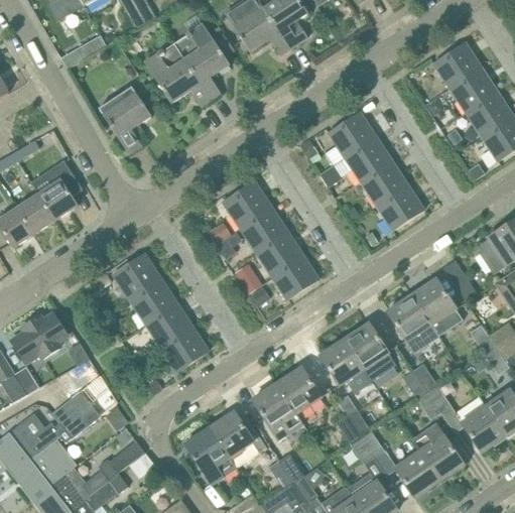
[(55,16),(73,6),(81,2),(83,5),(86,3),(84,0),(49,0),(50,1),(47,3),(55,16)]
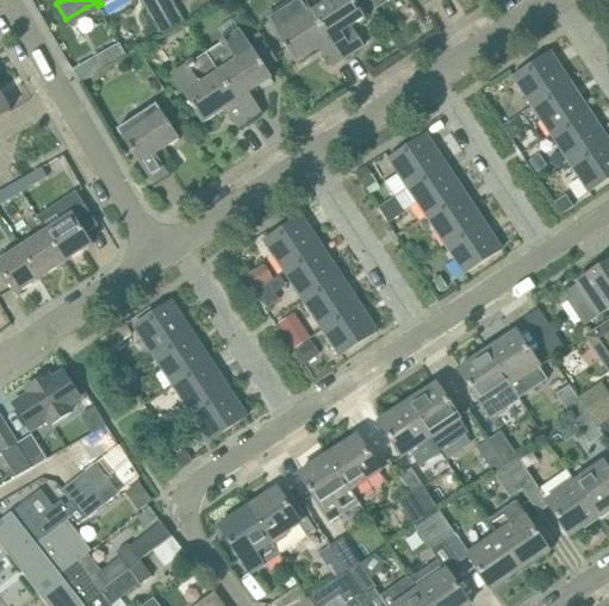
[(172,26),(157,0),(141,0),(159,33),(172,26)]
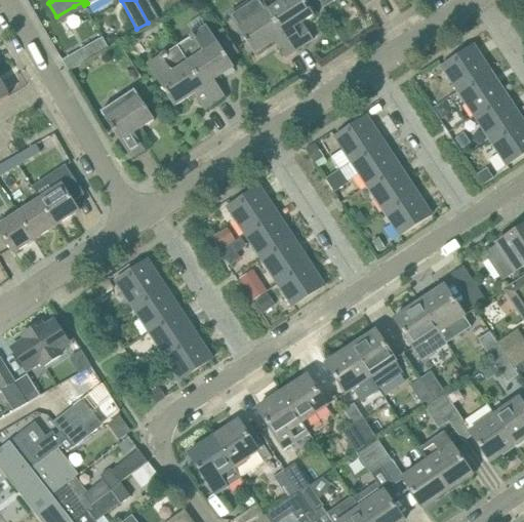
[(135,0),(148,23),(159,16),(150,0),(135,0)]
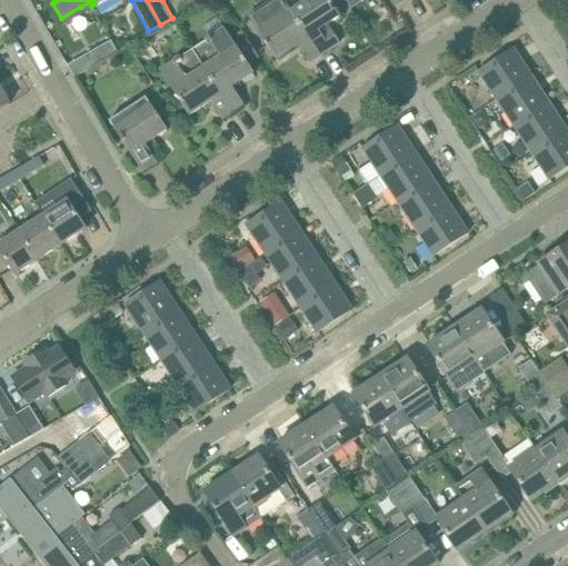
[(269,0),(248,15),(275,56),(276,55),(278,58),(289,51),(287,48),(296,41),(308,60),(319,52),(284,0),(269,0)]
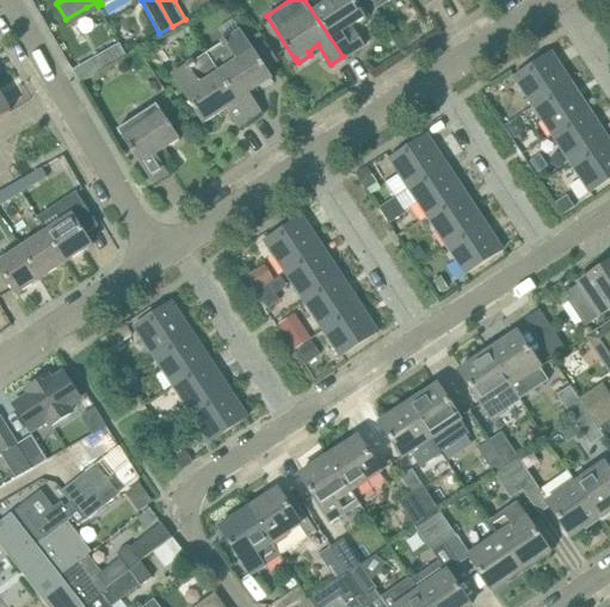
[(305,0),(343,56),(353,49),(342,30),(349,25),(364,14),(358,5),(355,0),(305,0)]
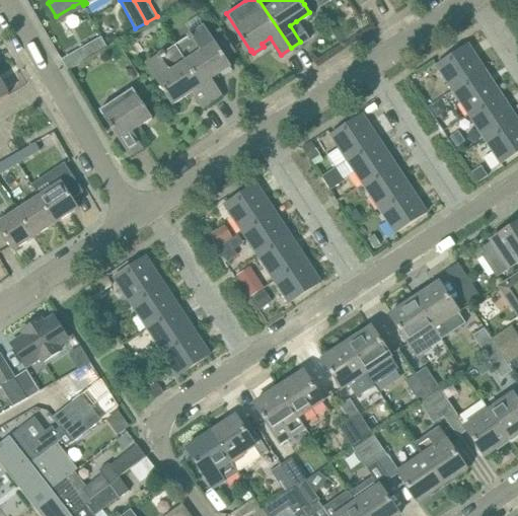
[(230,64),(224,55),(234,49),(223,30),(212,37),(203,21),(173,41),(212,100),(222,93),(211,77),(230,64)]
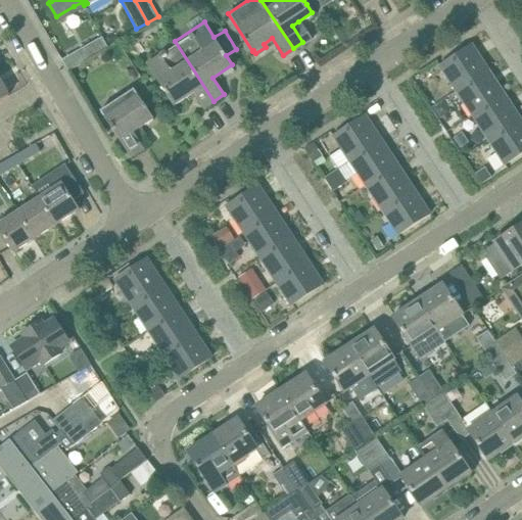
[(107,45),(101,35),(80,47),(85,57),(107,45)]
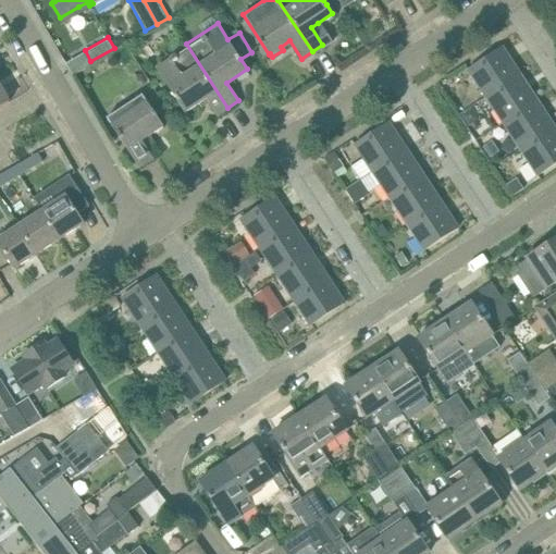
[(217,114),(227,108),(186,44),(155,65),(168,84),(184,110),(206,96),(217,114)]
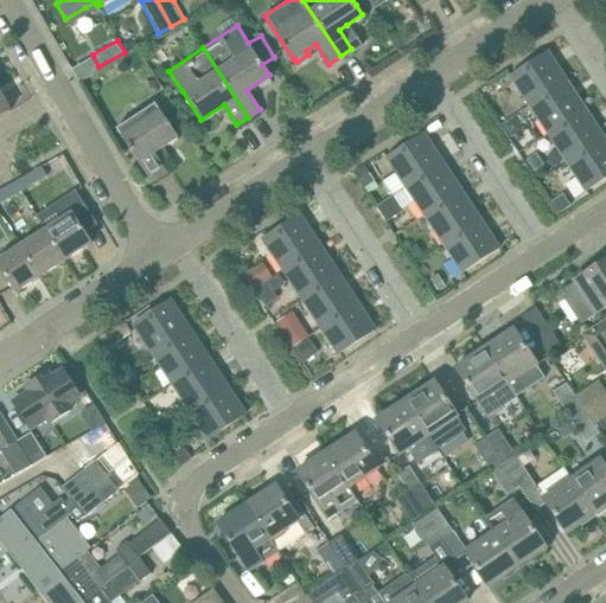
[(528,102),(565,78),(546,49),(509,74),(528,102)]
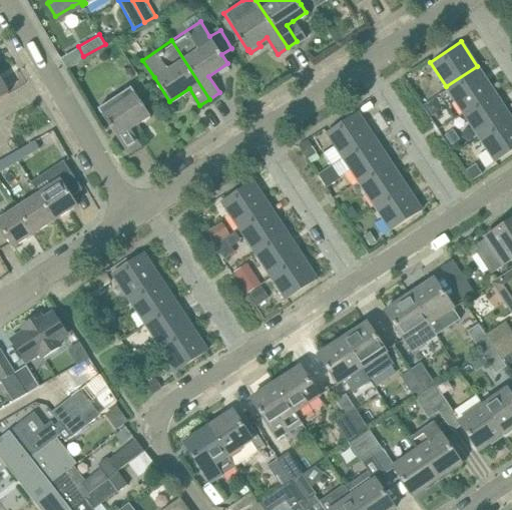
[(419,63),(402,74),(408,83),(425,72),(419,63)]
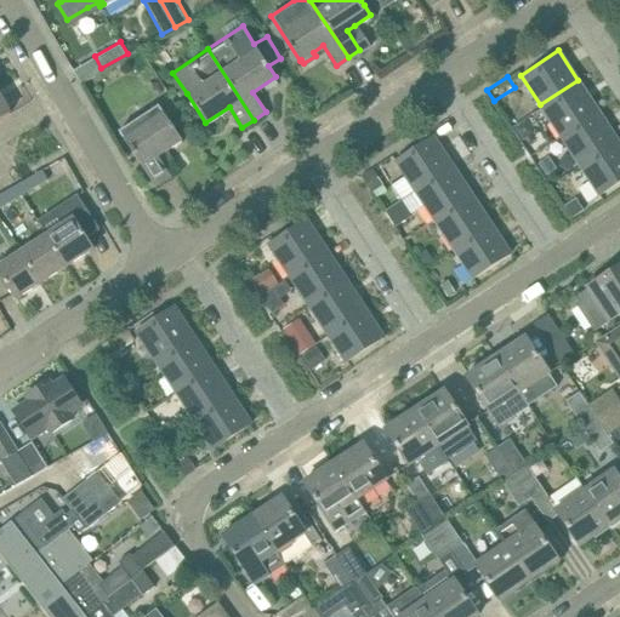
[(578,80),(540,104),(559,133),(597,109),(578,80)]
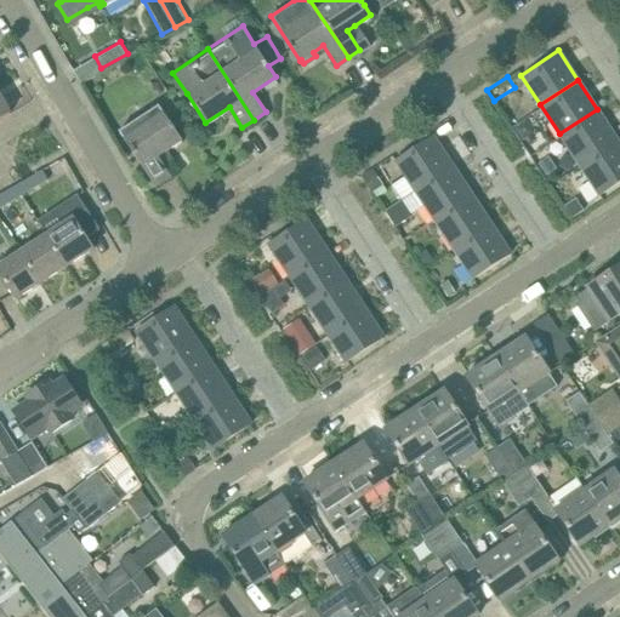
[(0,115),(10,110),(0,95),(0,115)]
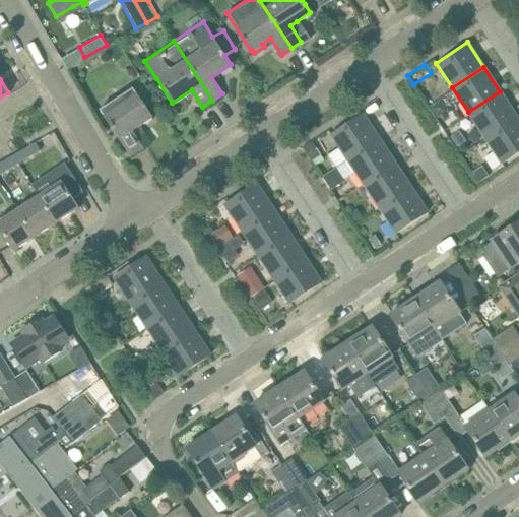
[(151,116),(145,106),(155,99),(145,84),(135,90),(132,85),(99,108),(129,154),(142,146),(132,129),(151,116)]
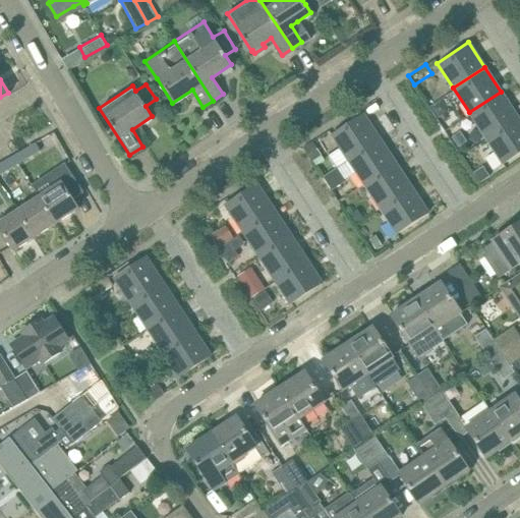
[(501,92),(469,112),(485,136),(517,116),(501,92)]
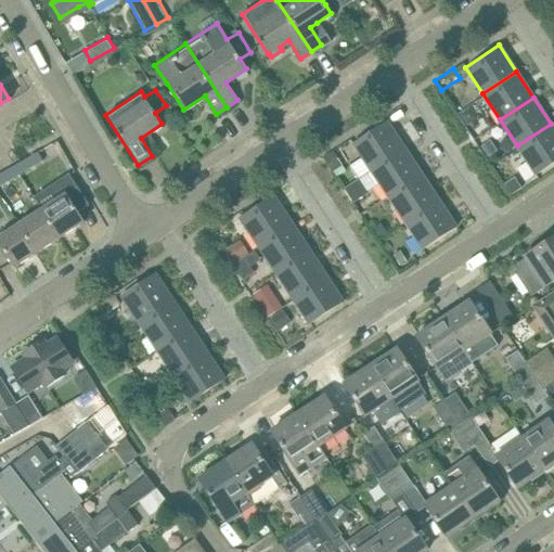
[(370,168),(403,146),(386,119),(352,141),(370,168)]
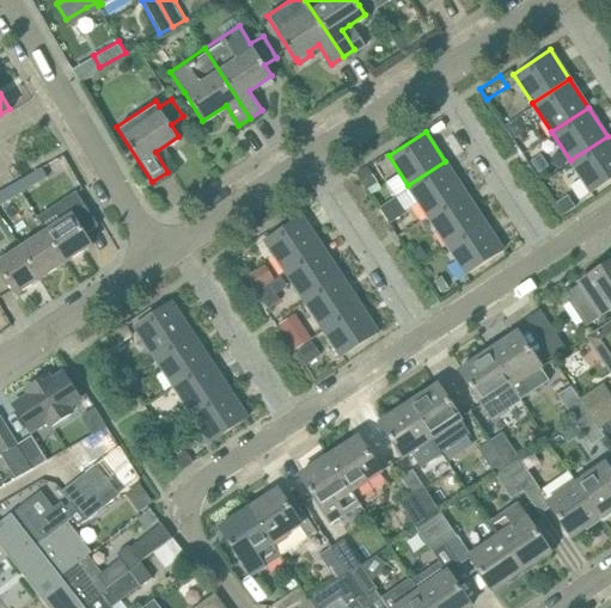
[(610,141),(608,136),(570,160),(590,190),(610,176),(610,141)]
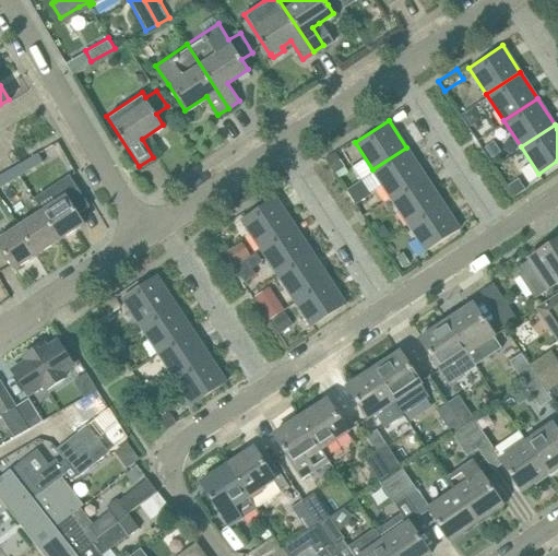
[(406,148),(372,169),(390,196),(424,174),(406,148)]
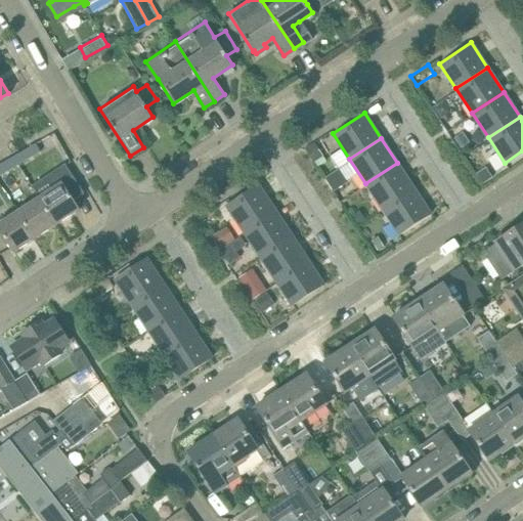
[(17,162),(22,160),(39,149),(34,140),(11,154),(17,162)]
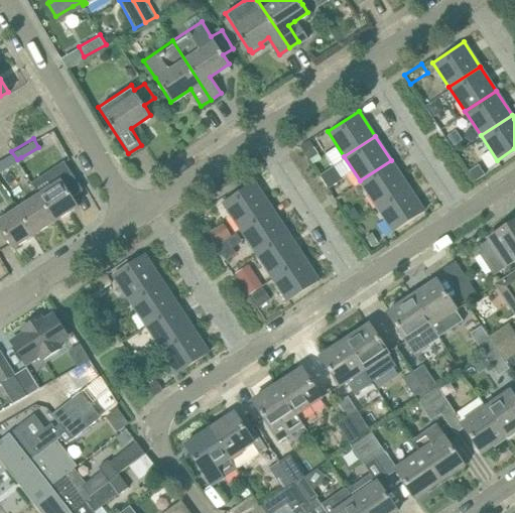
[(0,168),(17,159),(11,151),(0,157),(0,168)]
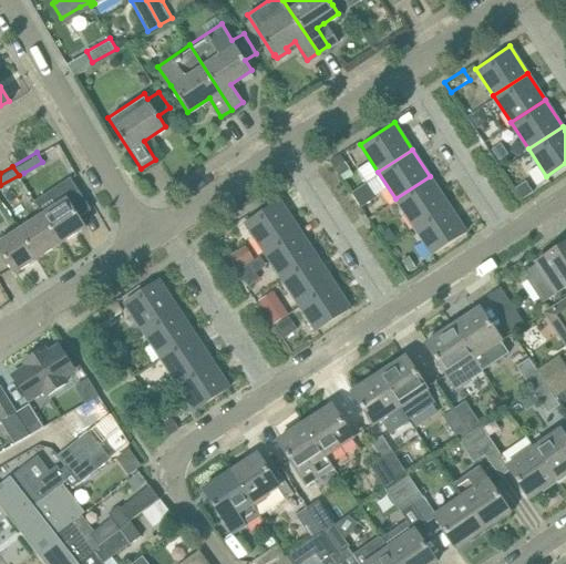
[(33,198),(42,212),(61,241),(84,225),(78,215),(90,207),(69,175),(33,198)]
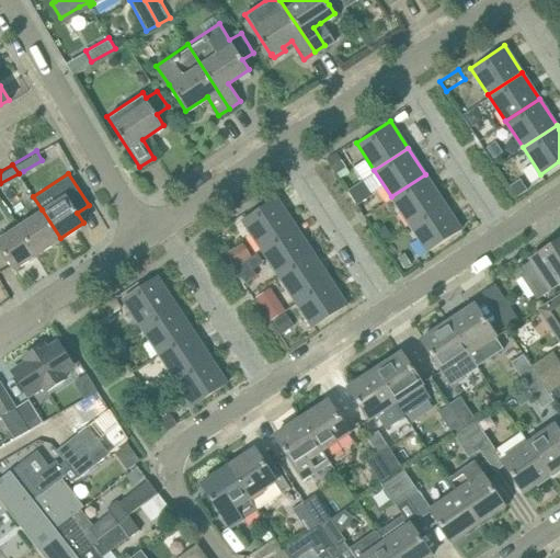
[(443,201),(425,174),(391,196),(409,223),(443,201)]
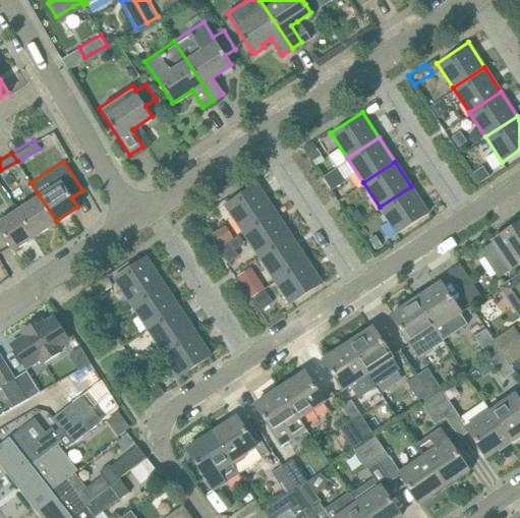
[(333,167),(322,175),(330,187),(341,180),(333,167)]
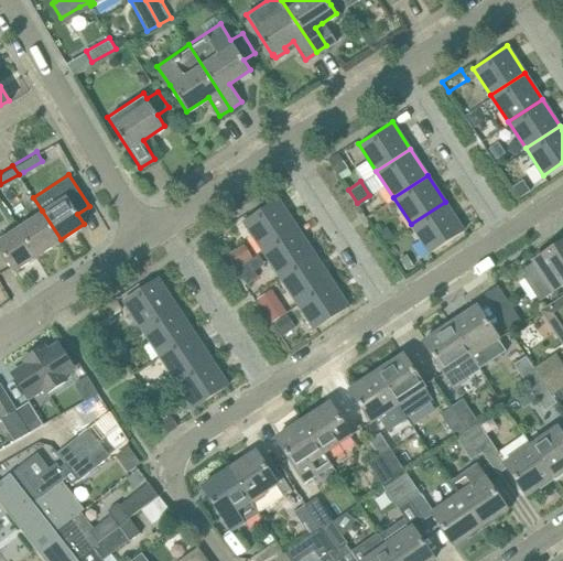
[(261,247),(294,224),(277,197),(242,219),(261,247)]
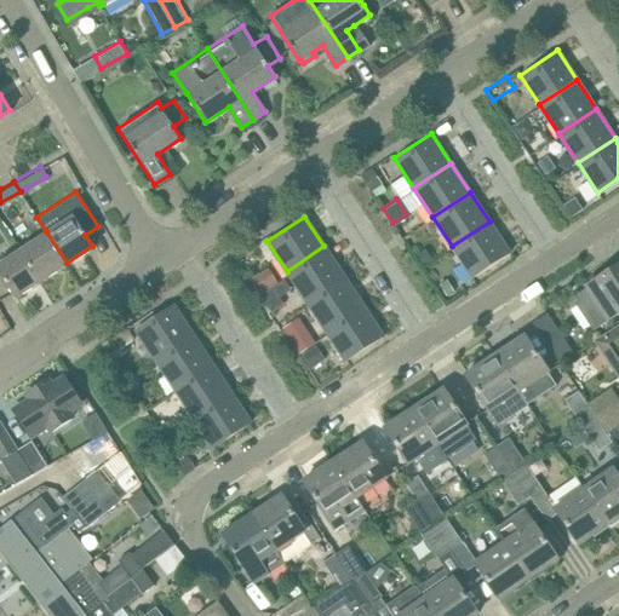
[(489,222),(452,246),(471,276),(509,251),(489,222)]
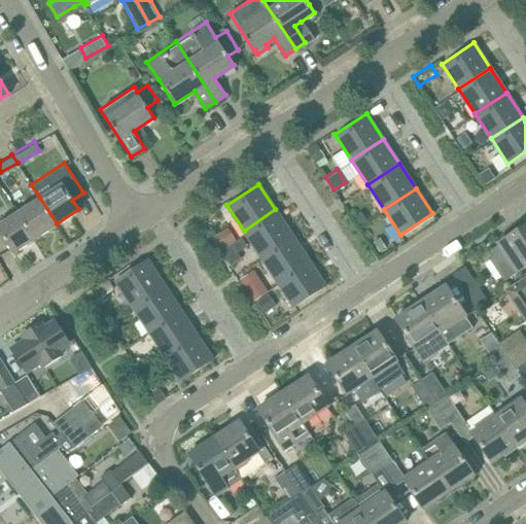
[(35,237),(57,223),(39,197),(18,210),(35,237)]
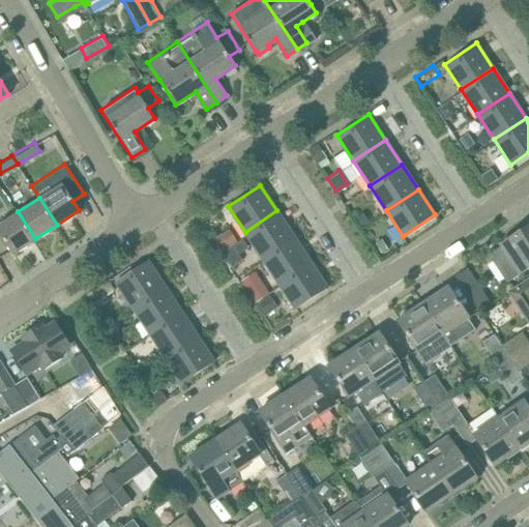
[(276,210),(245,232),(261,257),(293,235),(276,210)]
